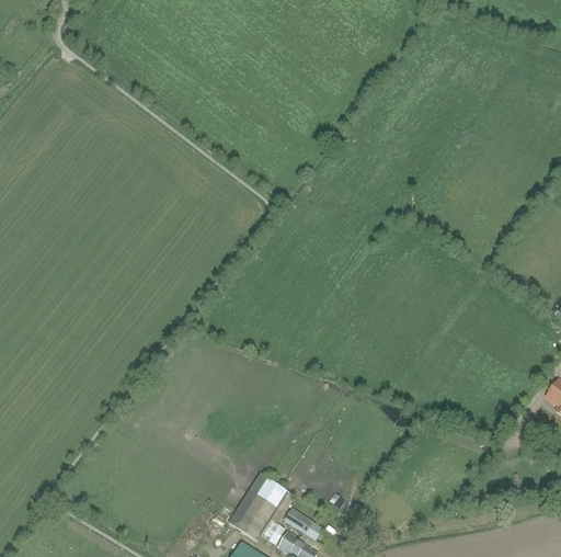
[(557,409),(560,412),(560,379),(559,377),(546,395),(560,406),(557,409)]
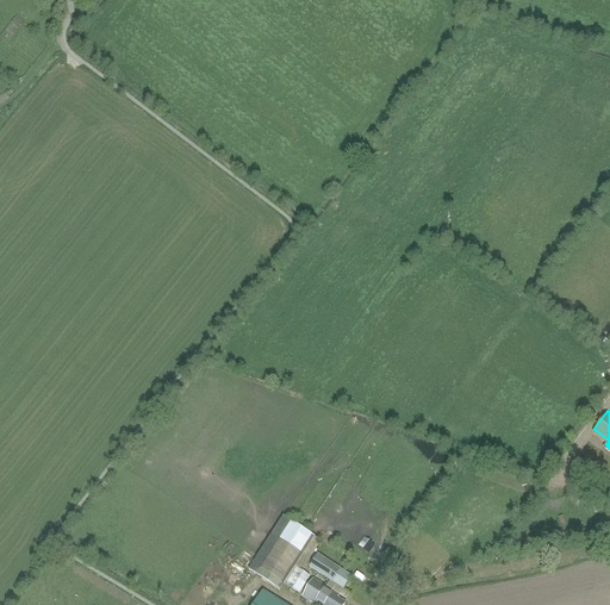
[(284,512),(249,566),(280,586),(285,580),(299,590),(311,573),(302,567),(322,537),(284,512)]
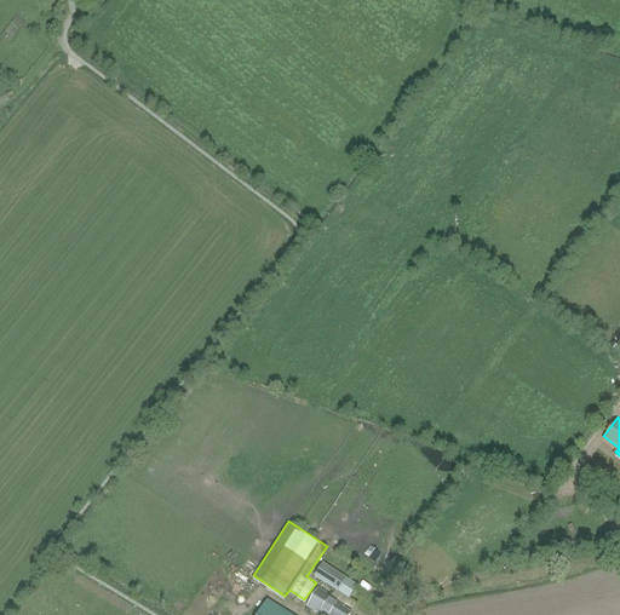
[(315,573),(349,595),(357,581),(322,559),(315,573)]
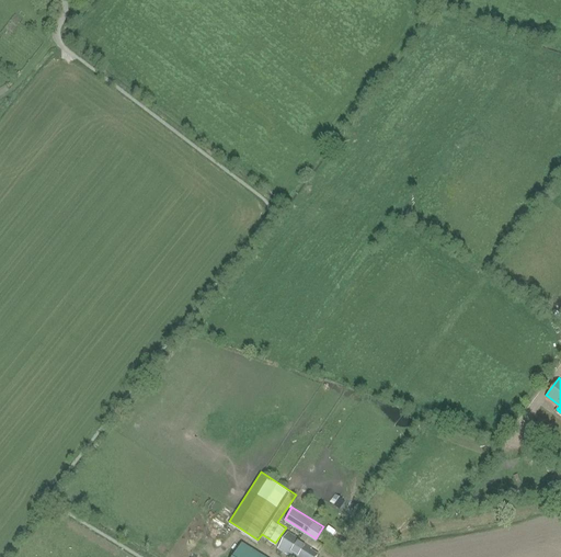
[(315,556),(318,552),(309,546),(310,543),(289,531),(279,547),(296,556),(315,556)]
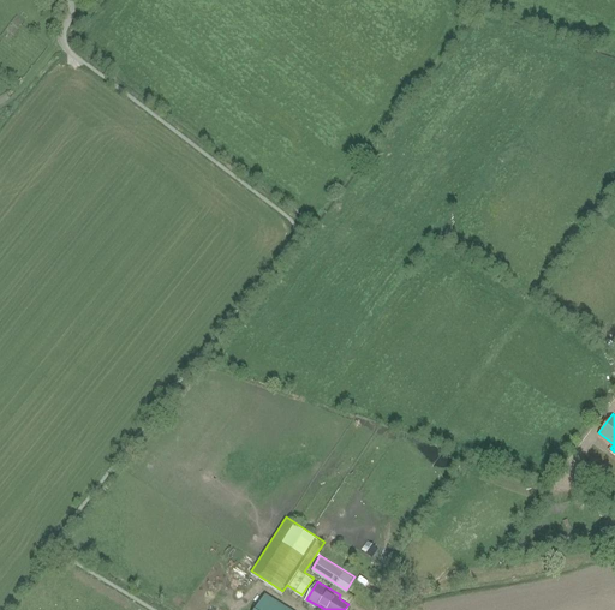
[(296,609),(266,591),(254,609),(296,609)]
